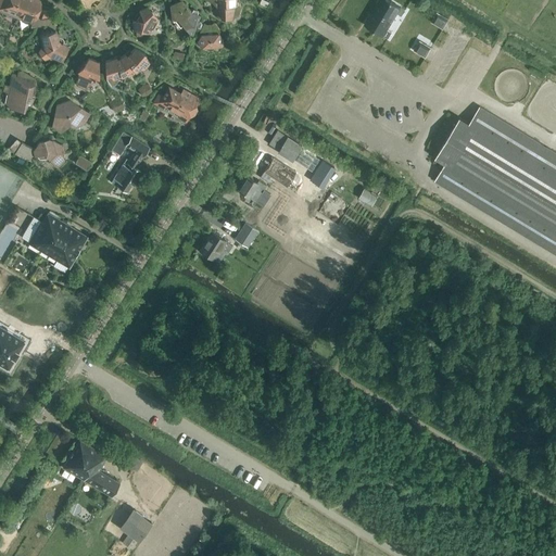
[(0,0),(0,2),(0,3),(0,9),(20,16),(26,8),(27,0),(0,0)]
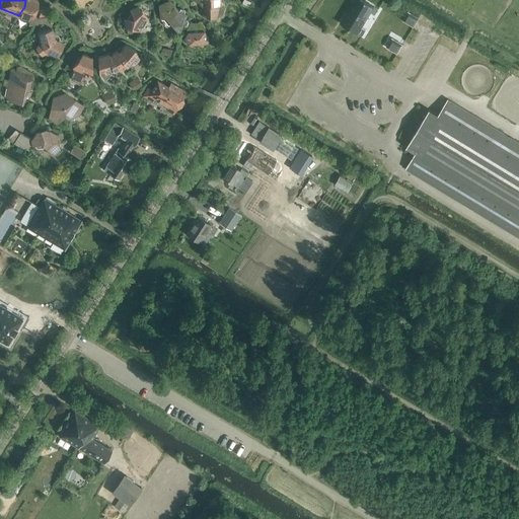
[(36,8),(39,7),(38,0),(25,0),(24,7),(18,15),(30,20),(35,15),(34,13),(36,8)]
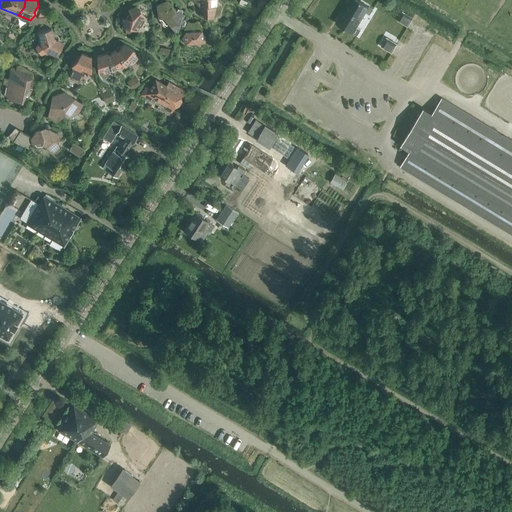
[(188,0),(189,0),(200,4),(203,13),(201,13),(201,16),(214,16),(214,15),(219,15),(222,5),(218,0),(188,0)]
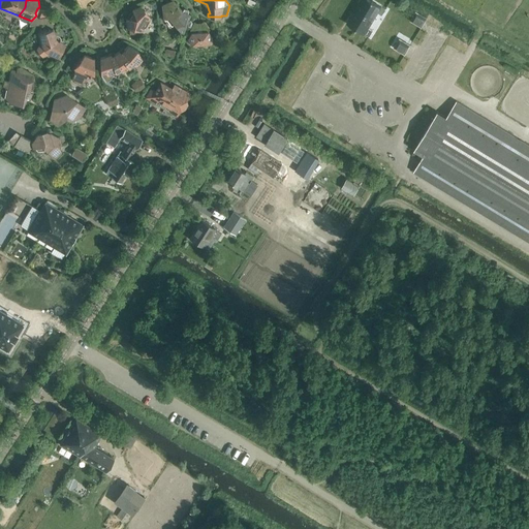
[(369,0),(361,0),(347,23),(355,28),(355,29),(356,30),(356,29),(370,36),(373,31),(369,29),(378,12),(382,16),(385,10),(373,2),(373,1),(372,1),(372,2),(369,0)]
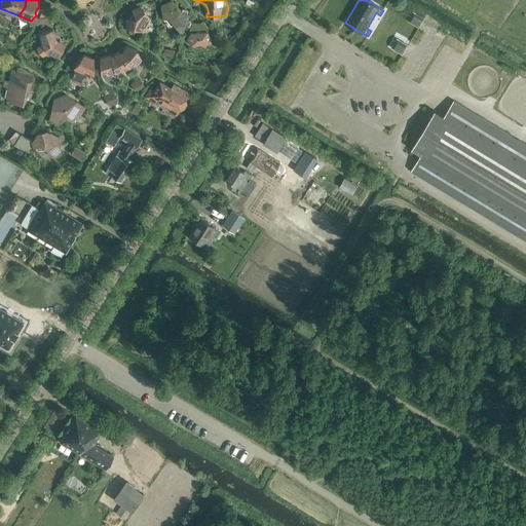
[(170,2),(162,5),(163,16),(163,21),(165,20),(171,26),(175,23),(181,30),(182,30),(187,19),(181,15),(182,13),(175,4),(170,2)]
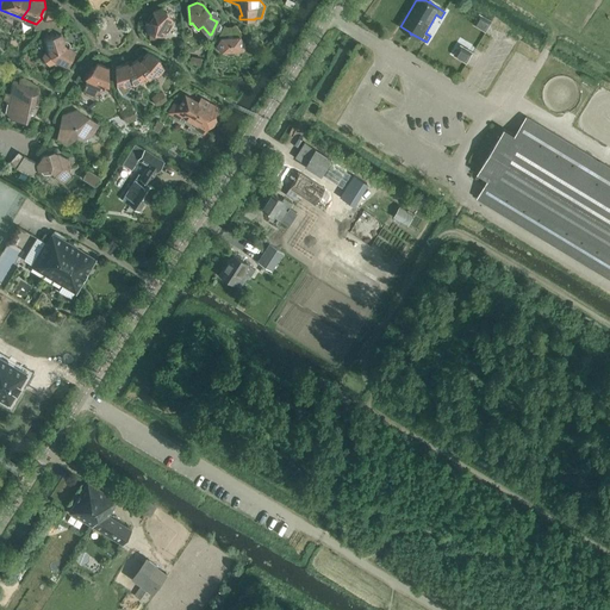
[(172,25),(170,23),(172,19),(162,7),(154,11),(155,14),(150,22),(147,23),(148,31),(149,32),(150,38),(157,39),(159,35),(162,35),(165,32),(168,32),(172,25)]
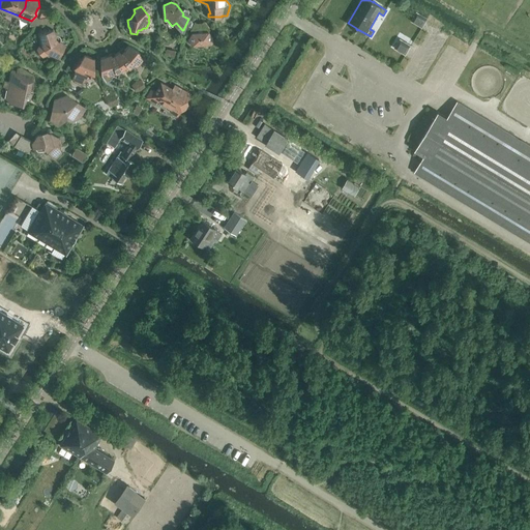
[(428,19),(417,12),(412,21),(422,27),(428,19)]
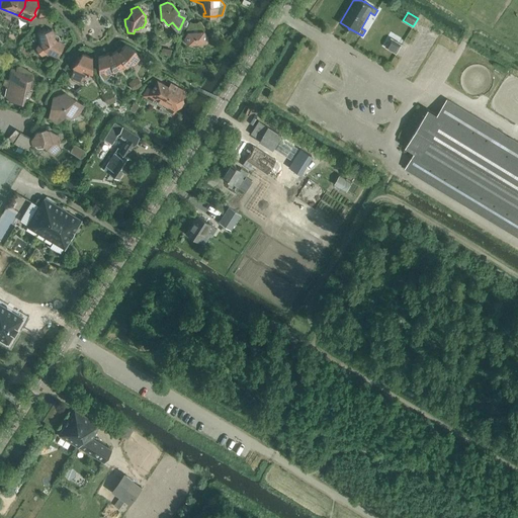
[(206,42),(208,38),(203,31),(205,28),(199,21),(197,23),(197,24),(193,25),(193,23),(190,22),(186,30),(188,32),(185,38),(188,44),(193,44),(195,45),(197,45),(199,42),(206,42)]
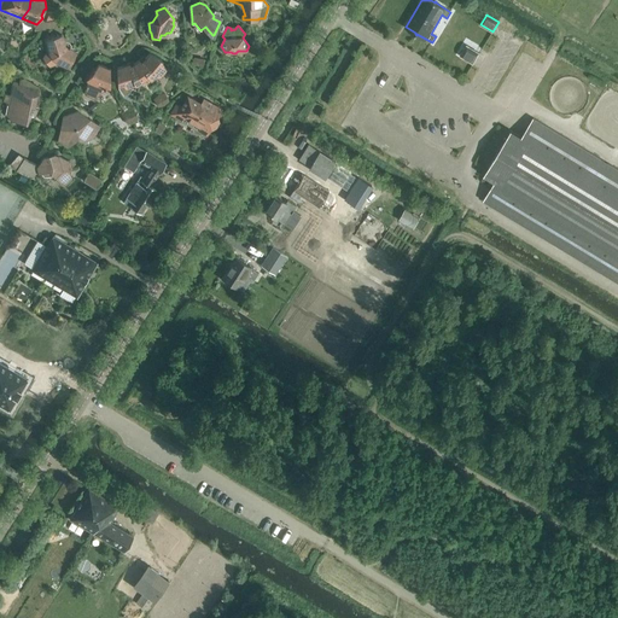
[(63,35),(58,36),(54,38),(54,35),(45,39),(47,52),(44,58),(50,65),(57,63),(69,69),(74,60),(73,59),(76,52),(69,47),(66,48),(64,45),(65,42),(63,35)]
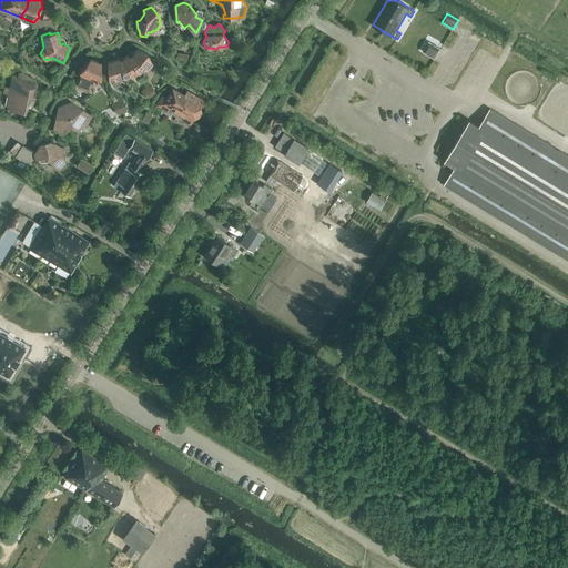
[(440,49),(429,42),(424,51),(435,59),(440,49)]
